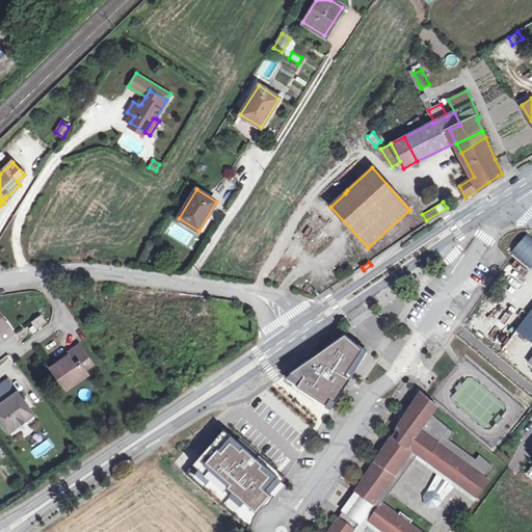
[(134,302),(135,291),(125,290),(124,301),(134,302)]
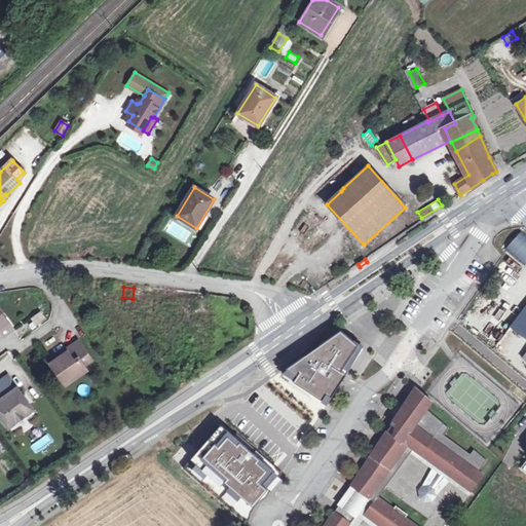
[(173,296),(201,300),(202,293),(174,289),(173,296)]
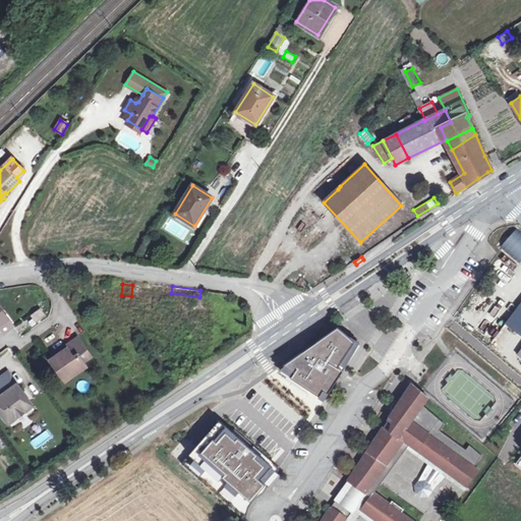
[(520,328),(520,306),(509,324),(519,331),(520,328)]
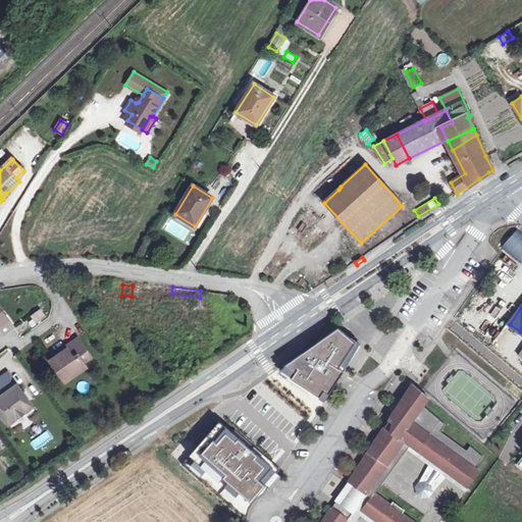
[(0,330),(2,333),(12,326),(0,309),(0,330)]
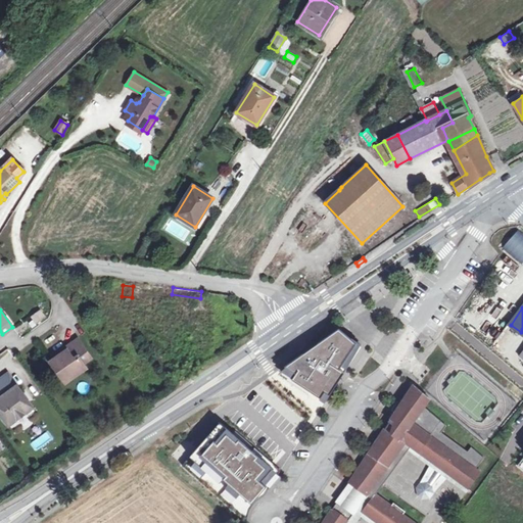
[(36,325),(46,317),(42,311),(31,319),(36,325)]
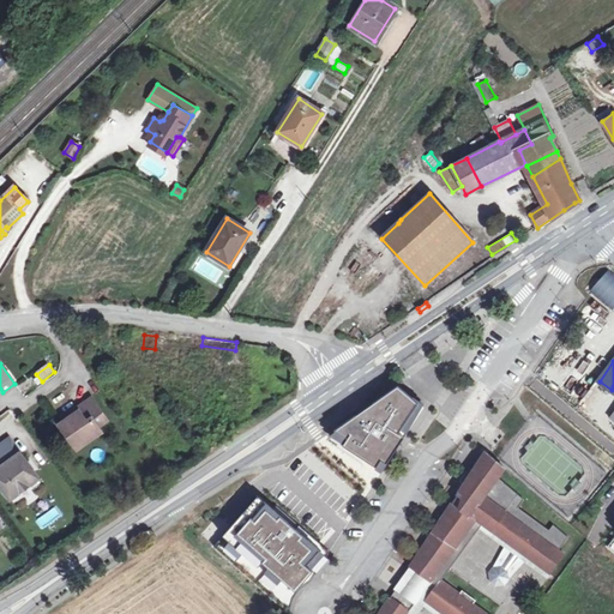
[(417,399),(396,381),(333,426),(347,434),(342,441),(375,463),(380,456),(385,459),(403,432),(398,429),(417,399)]
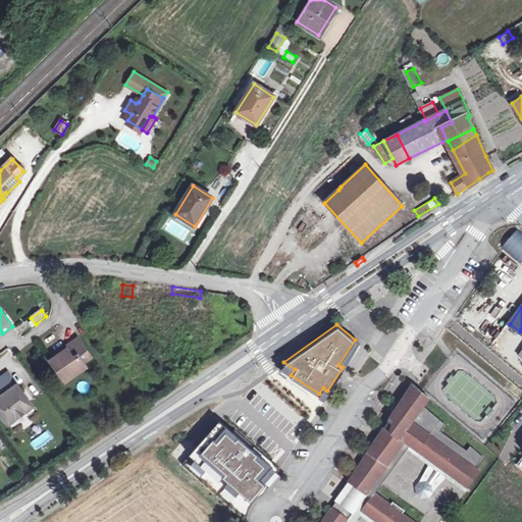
[(51,360),(58,371),(63,367),(70,377),(85,366),(83,362),(90,357),(77,338),(65,347),(67,350),(58,355),(51,360)]
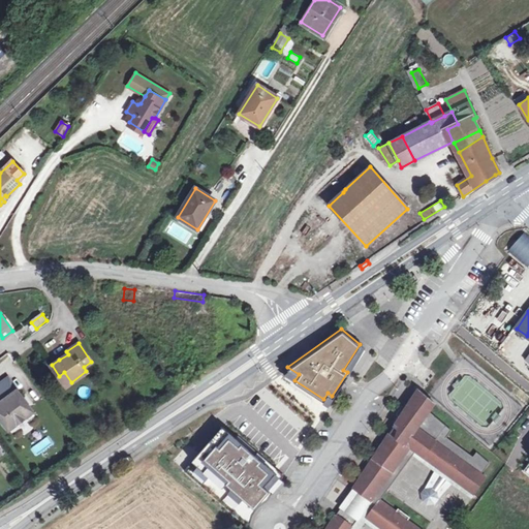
[(68,354),(66,351),(57,358),(59,360),(68,354)]
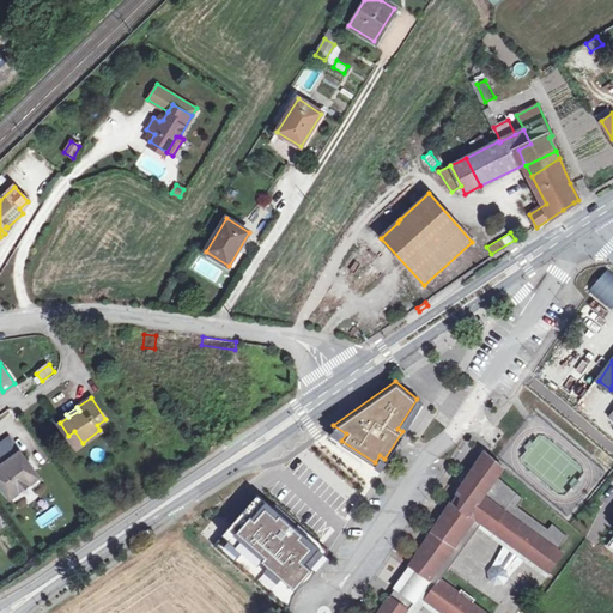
[(346,434),(333,425),(326,430),(341,441),(346,434)]
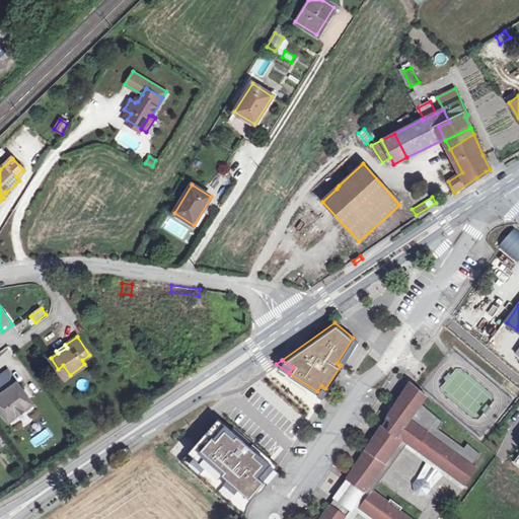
[(63,365),(58,369),(65,378),(70,375),(63,365)]
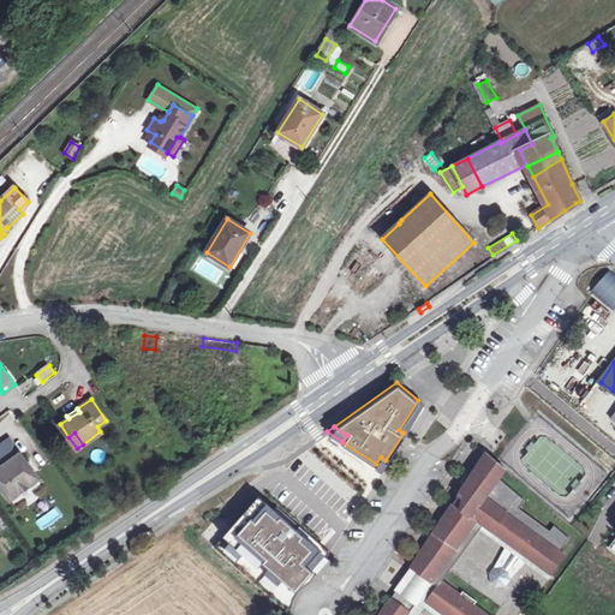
[(13,458),(18,453),(9,440),(3,443),(13,458)]
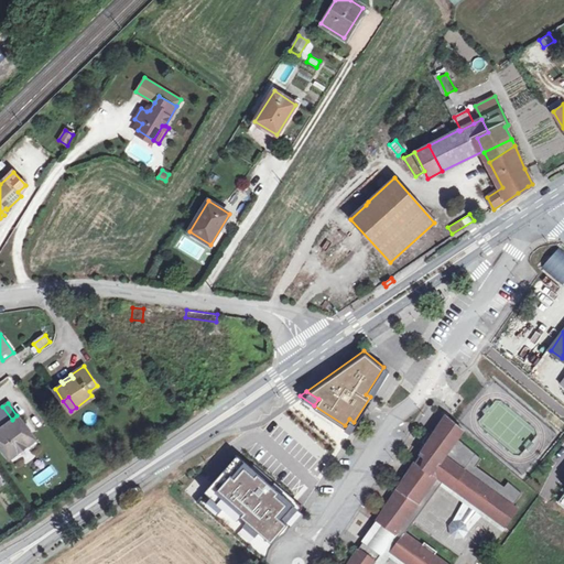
[(0,445),(10,458),(28,446),(18,432),(25,426),(17,415),(12,420),(2,407),(0,408),(0,445)]
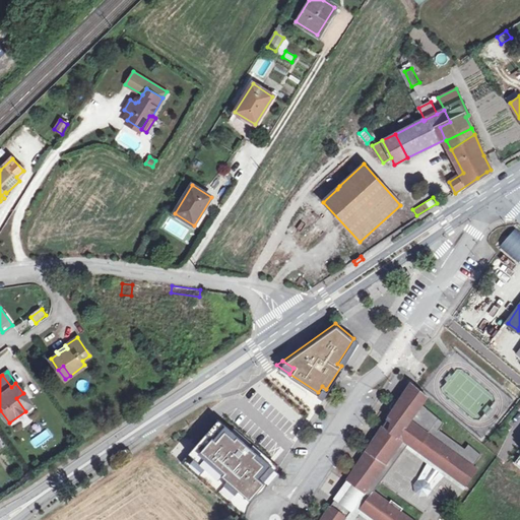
[(412,383),(387,419),(401,431),(405,425),(401,421),(406,414),(410,417),(421,403),(428,395),(412,383)]
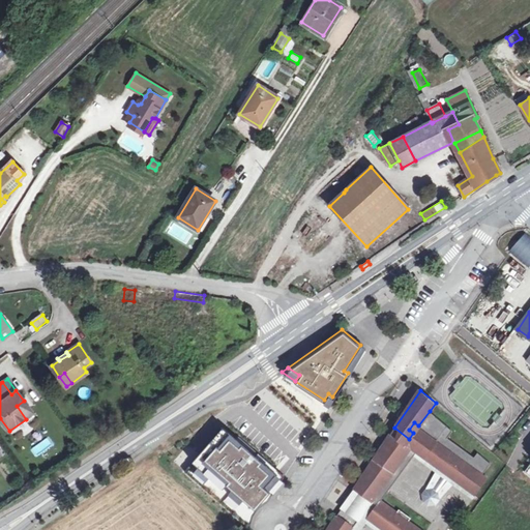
[(17,406),(26,419),(32,413),(24,401),(17,406)]
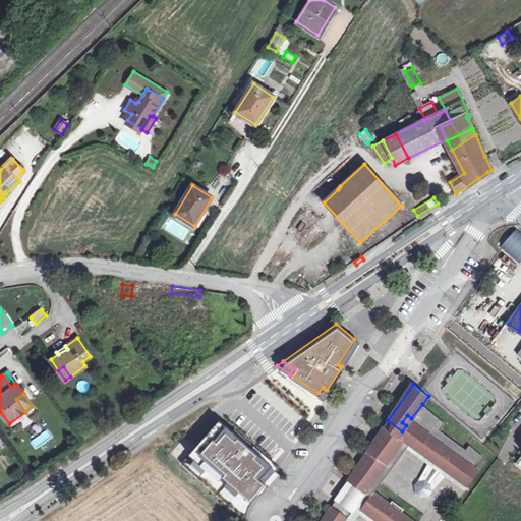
[(309,418),(321,406),(309,397),(299,410),(309,418)]
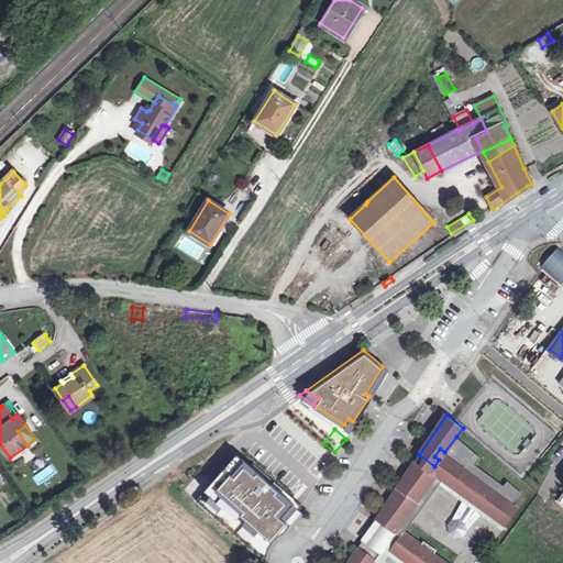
[(419,454),(376,519),(397,533),(397,532),(401,536),(390,551),(405,562),(445,562),(433,554),(437,550),(423,541),(421,544),(405,532),(440,484),(442,481),(499,522),(512,504),(521,493),(507,481),(504,486),(475,465),(481,457),(456,437),(444,452),(440,449),(434,456),(439,460),(434,466),(419,454)]
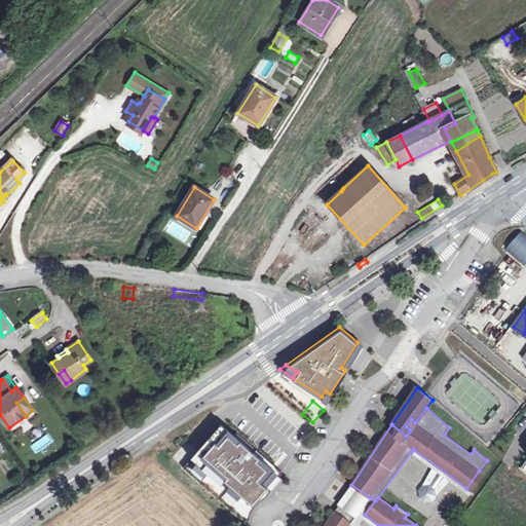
[(524,429),(525,428),(525,419),(520,412),(515,416),(524,429)]
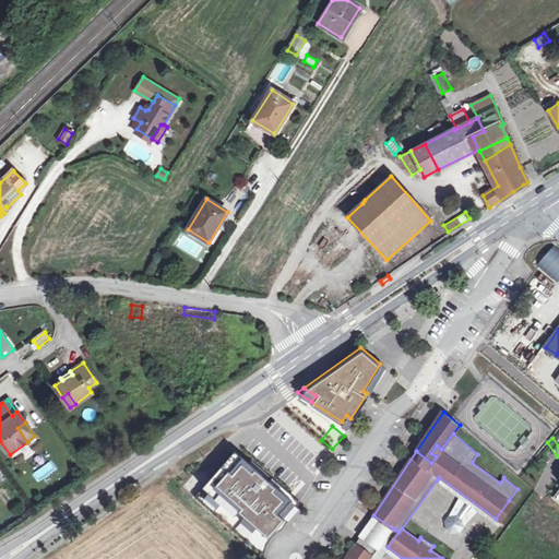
[(249,464),(235,452),(195,497),(263,557),(266,546),(273,536),(282,530),(296,510),(274,491),(277,488),(270,482),(272,478),(251,460),(249,464)]
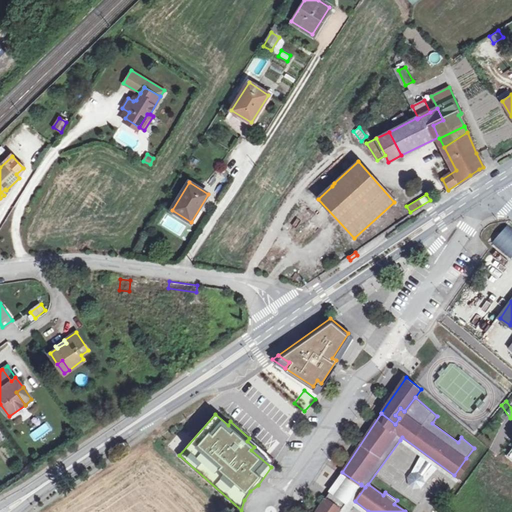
[(42,439),(47,429),(37,424),(32,434),(42,439)]
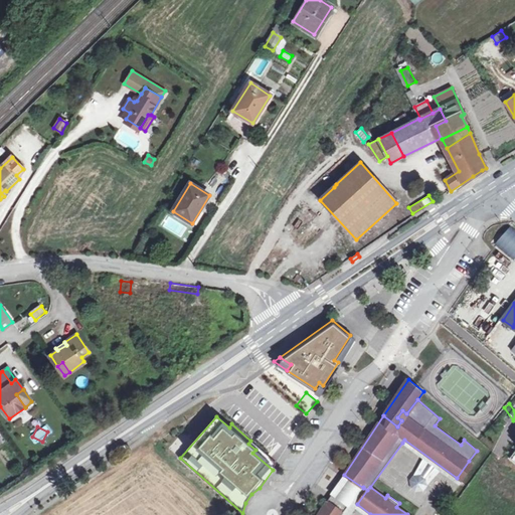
[(473,464),(469,461),(457,478),(404,440),(402,443),(430,464),(434,466),(459,484),(473,464)]
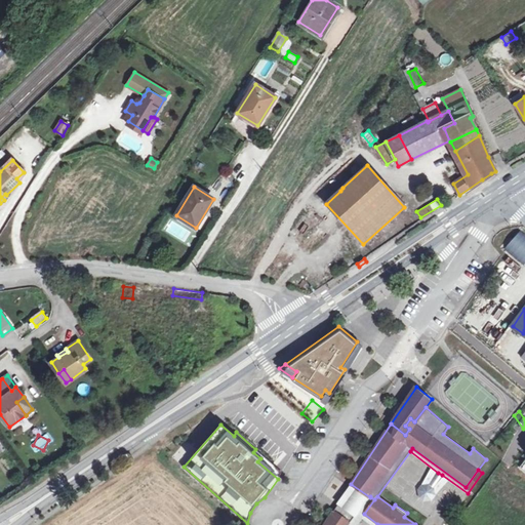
[(282,472),(255,449),(253,452),(260,458),(257,461),(278,479),(282,472)]
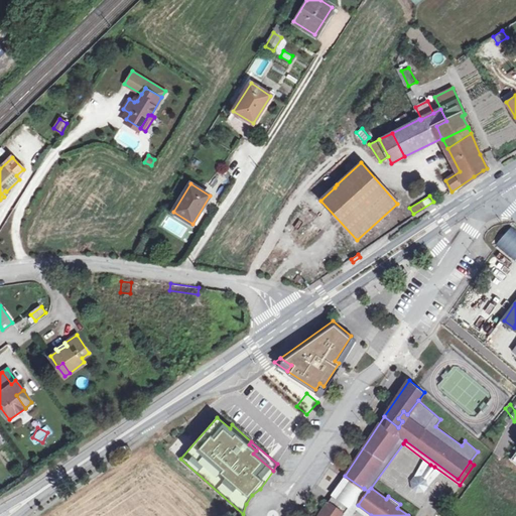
[(425,479),(434,467),(430,465),(422,476),(414,477),(411,482),(412,489),(416,492),(424,491),(427,487),(425,479)]
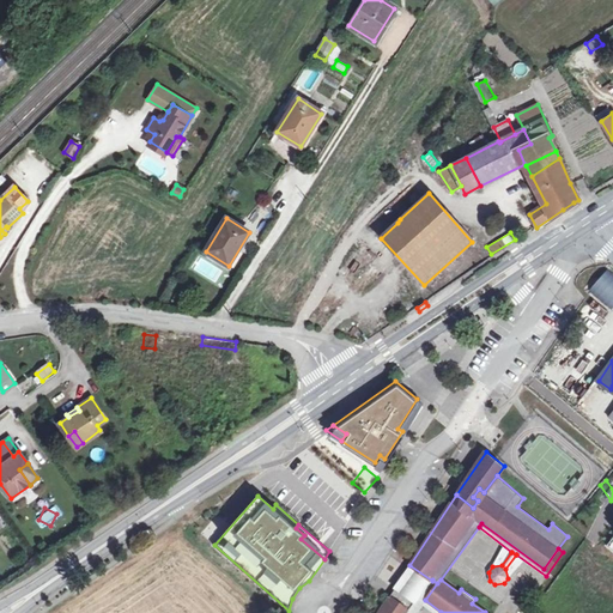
[(406,612),(414,612),(422,604),(434,612),(441,612),(425,600),(437,583),(432,580),(432,581),(410,565),(395,589),(413,602),(406,612)]
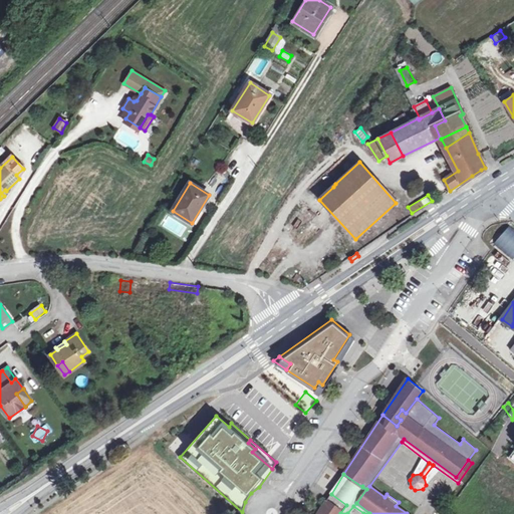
[(340,513),(346,505),(331,494),(317,513),(340,513)]
